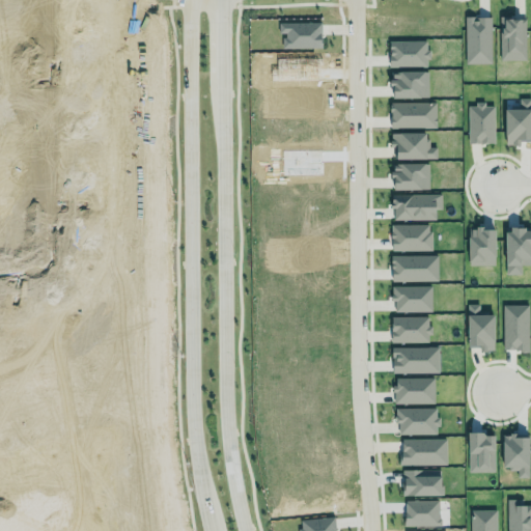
[(465,16),(474,16),(474,20),(475,20),(475,17),(490,16),(491,62),(464,62),(465,16)]
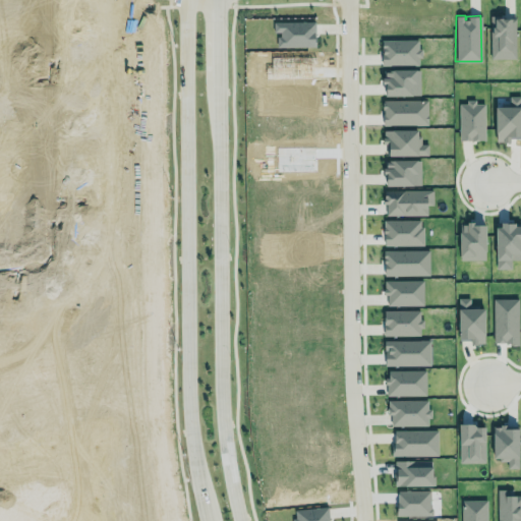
[(489,58),(515,58),(514,17),(501,17),(499,17),(499,15),(489,15),(489,58)]
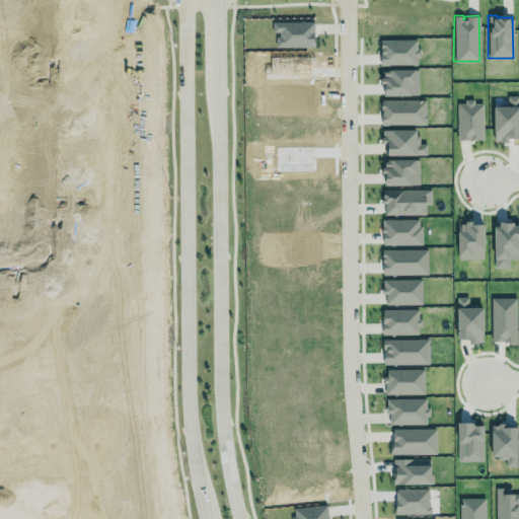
[(379,39),(416,39),(416,48),(420,48),(420,57),(416,57),(416,65),(379,65),(379,52),(380,52),(380,50),(379,49),(379,39)]
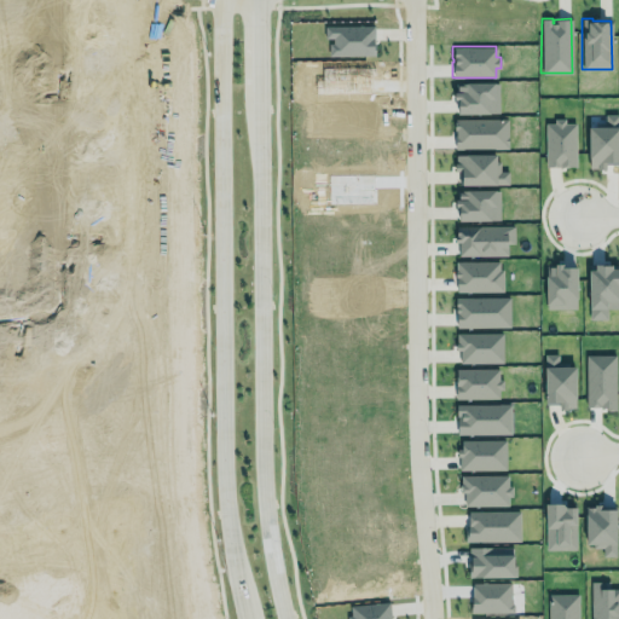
[(455,82),(464,82),(498,81),(498,113),(489,113),(456,113),(456,99),(452,99),(453,92),(455,92),(455,82)]
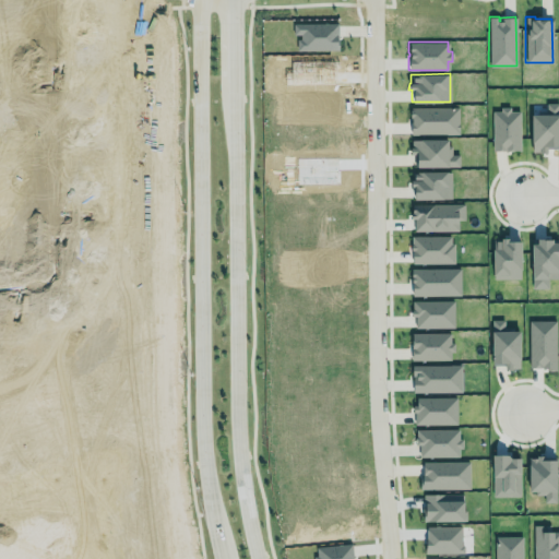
[(531,115),(546,114),(546,103),(558,103),(558,147),(545,147),(545,152),(538,152),(538,151),(532,151),(531,115)]
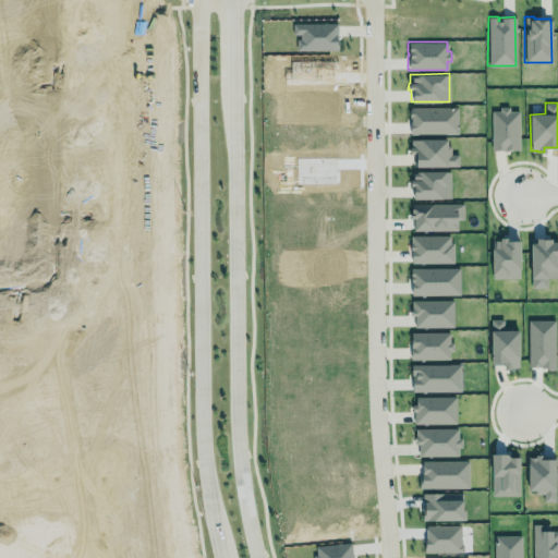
[(409,134),(457,134),(457,106),(409,107),(409,117),(410,117),(409,134)]
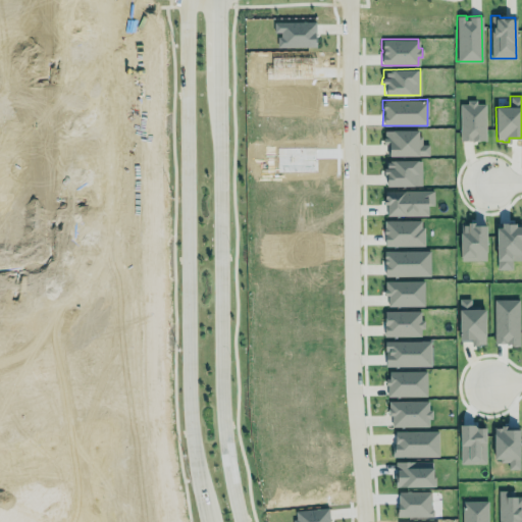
[(459,103),(467,103),(467,99),(476,99),(476,103),(485,103),(485,140),(471,141),(470,140),(460,141),(459,103)]
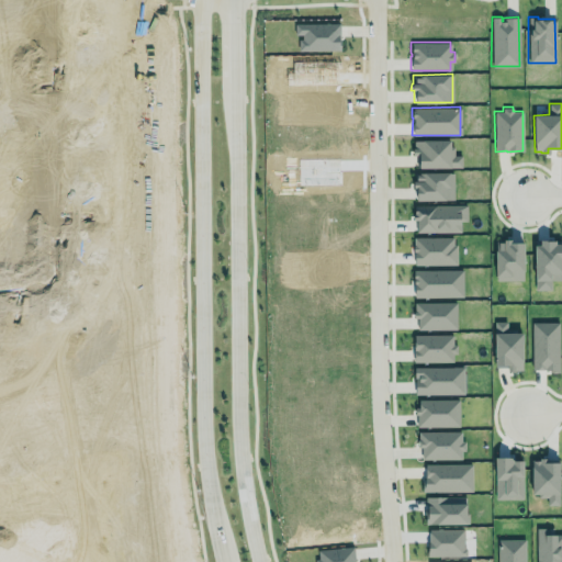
[(418,164),(459,164),(459,155),(452,155),(452,136),(422,136),(412,138),(412,144),(418,147),(418,164)]
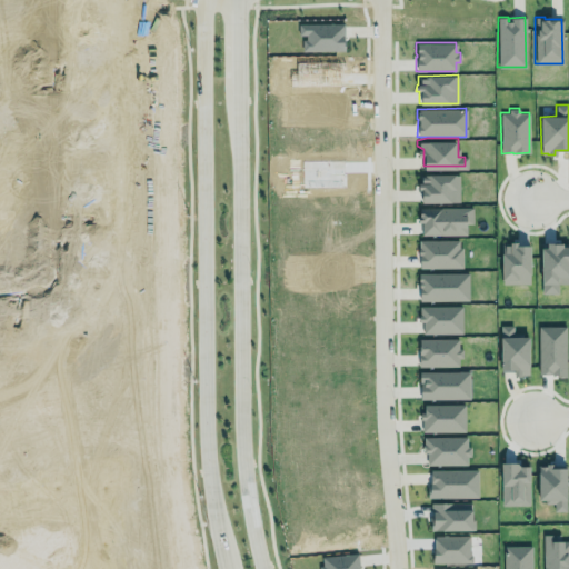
[(459,202),(459,173),(420,175),(420,203),(459,202)]
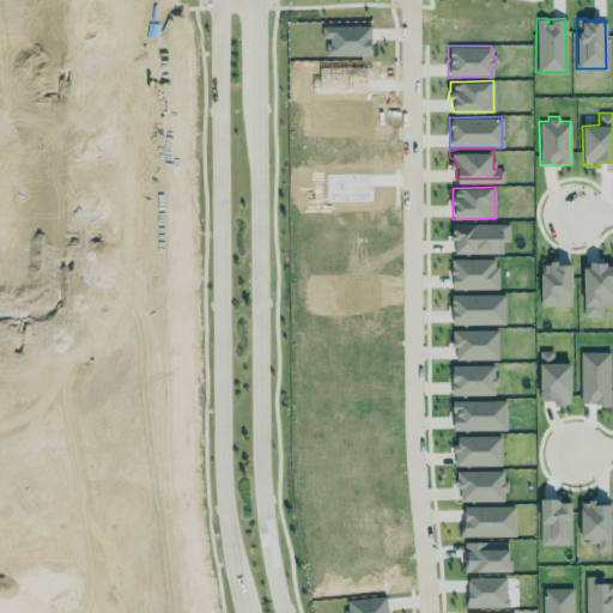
[(449,222),(508,223),(507,240),(499,240),(498,253),(453,250),(453,237),(449,237),(449,222)]
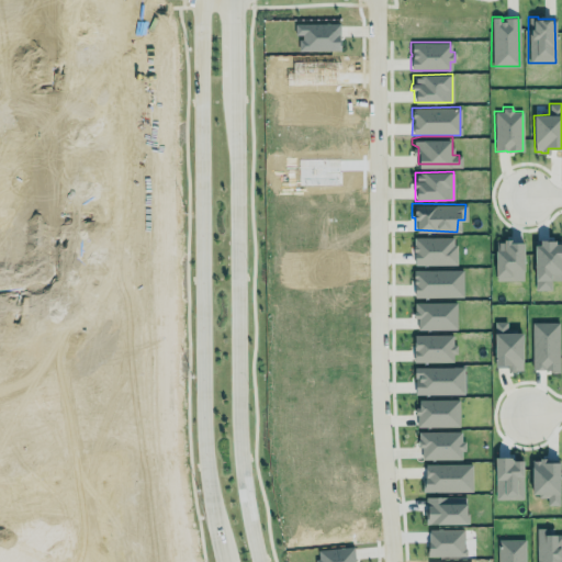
[(456,263),(454,237),(414,237),(414,265),(456,263)]
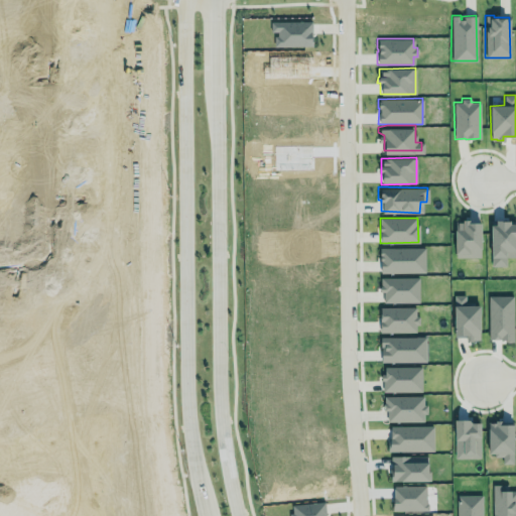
[(481,222),(456,221),(455,257),(480,258),(481,222)]
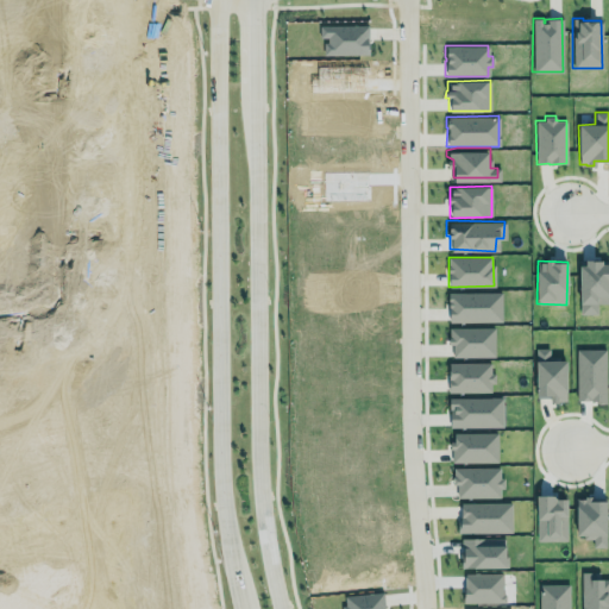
[(578,313),(597,314),(597,303),(608,305),(608,288),(608,261),(579,261),(578,313)]
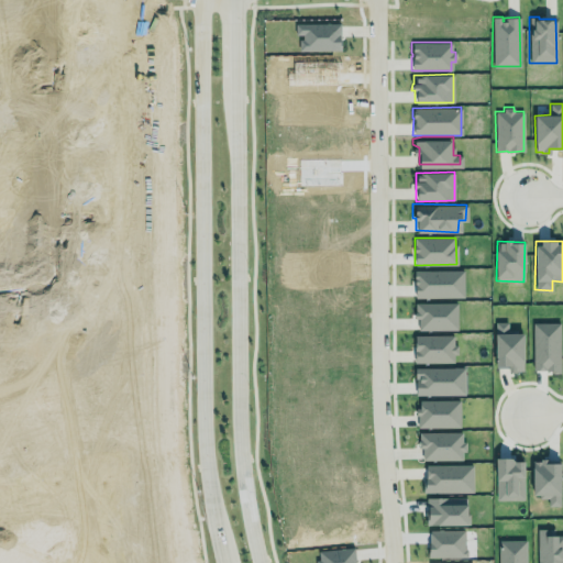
[(415,298),(464,297),(463,269),(414,271),(415,298)]
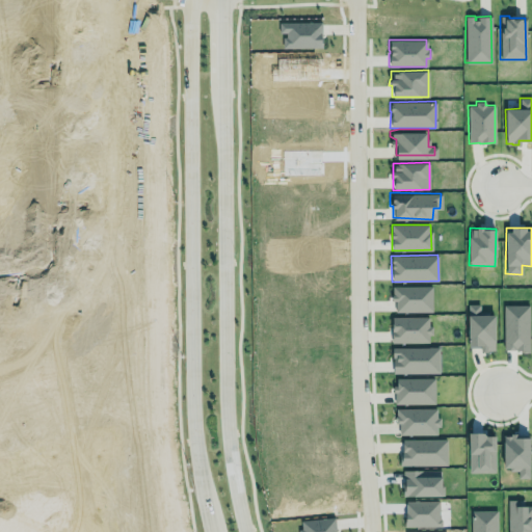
[(431,286),(393,286),(393,312),(432,312),(431,286)]
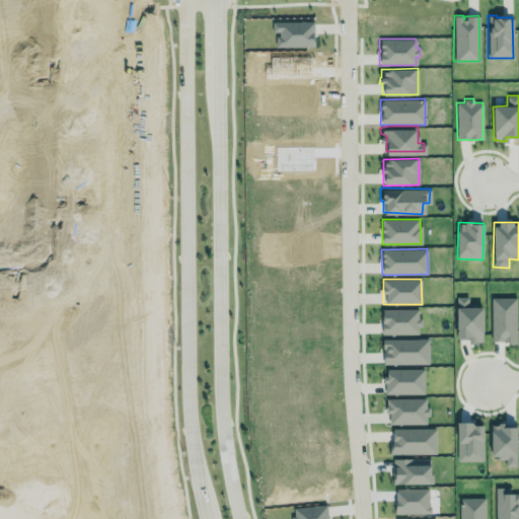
[(482,306),(468,306),(467,296),(456,297),(456,339),(467,338),(467,343),(482,342),(482,306)]
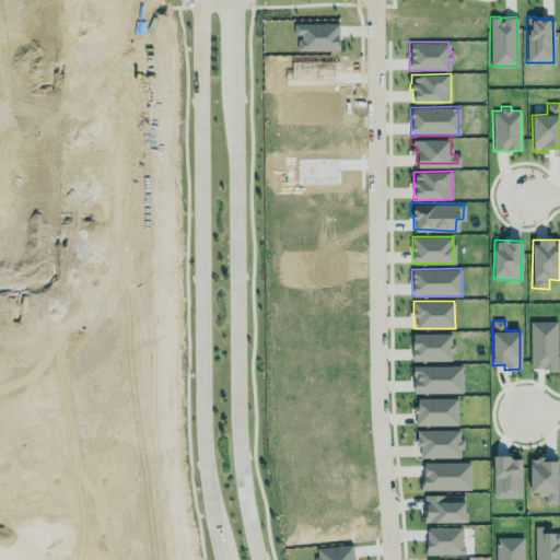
[(453,333),(411,334),(412,361),(453,360),(453,333)]
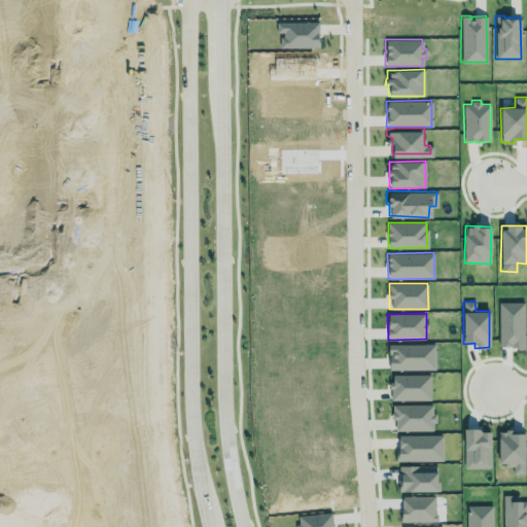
[(388,343),(432,343),(432,370),(388,370),(388,343)]
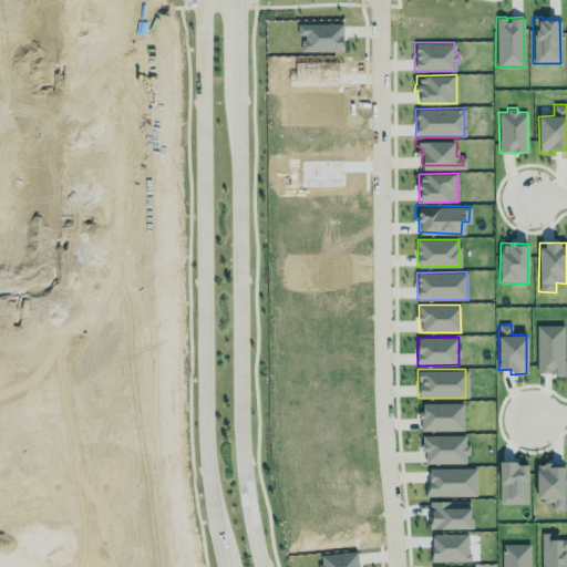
[(421,431),(463,430),(463,402),(420,403),(421,431)]
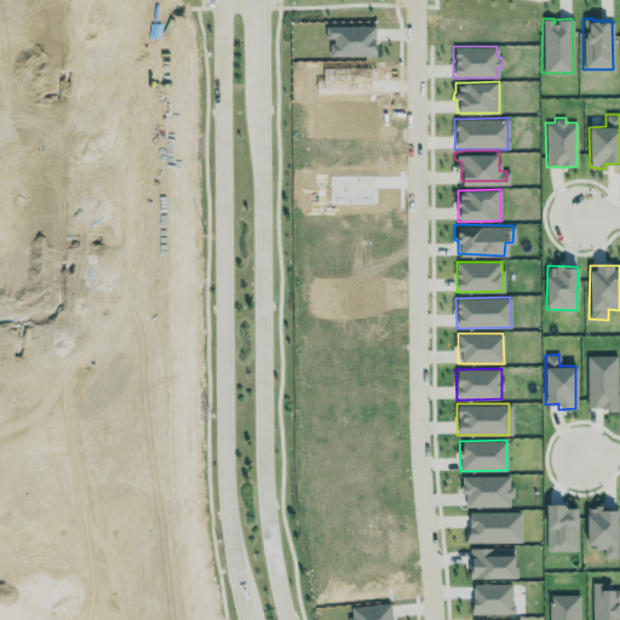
[(510,475),(463,476),(463,506),(510,506),(510,475)]
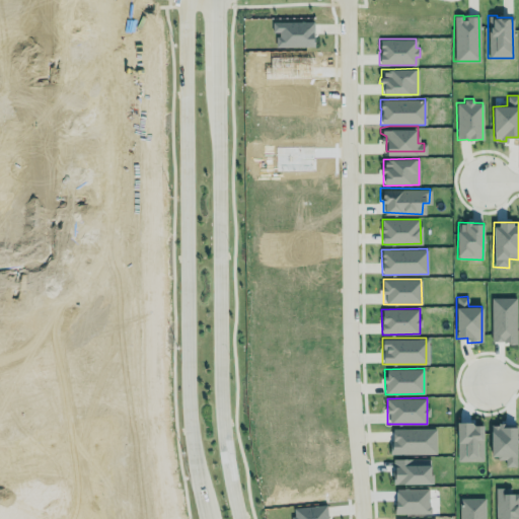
[(516,425),(491,424),(491,458),(505,458),(505,466),(516,466),(516,425)]
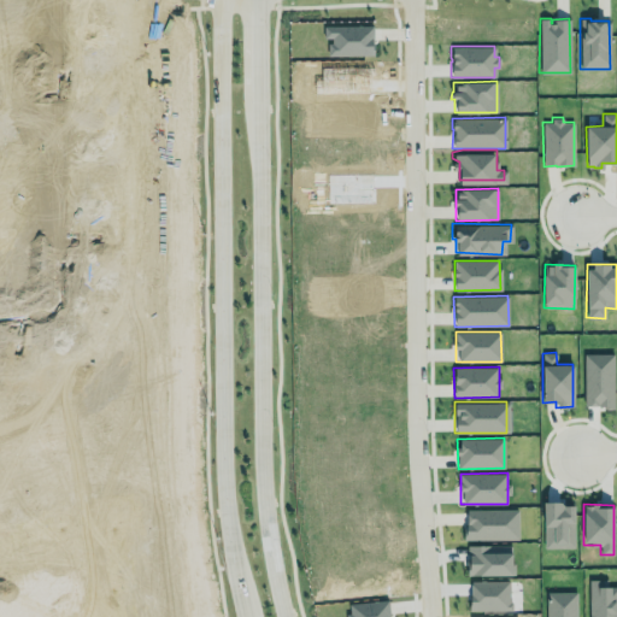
[(465,509),(465,540),(518,539),(518,509),(465,509)]
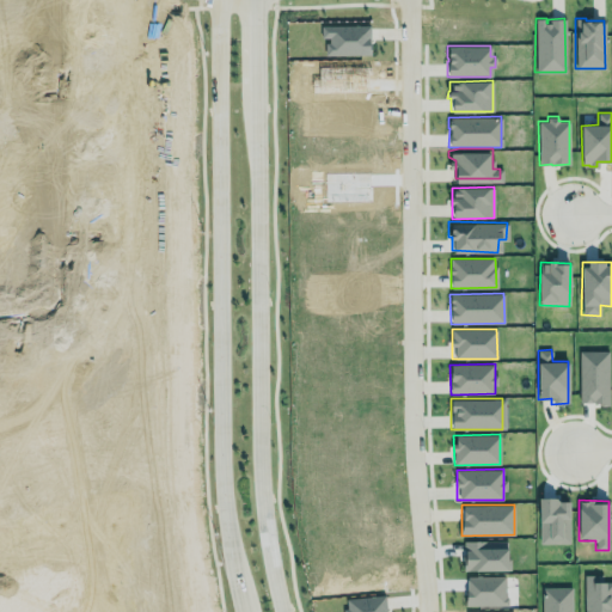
[(464,540),(464,569),(507,570),(508,540),(464,540)]
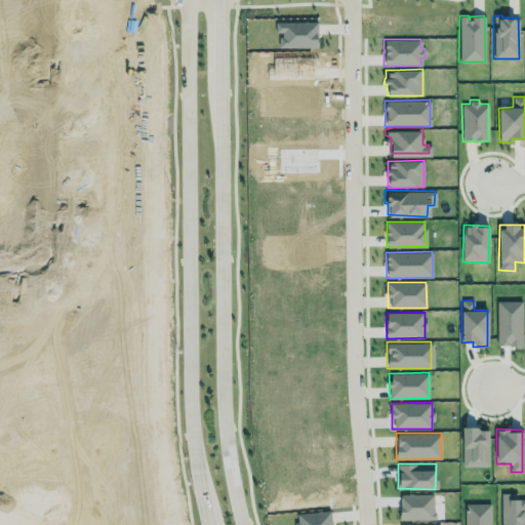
[(400,519),(434,519),(434,494),(399,494),(400,519)]
